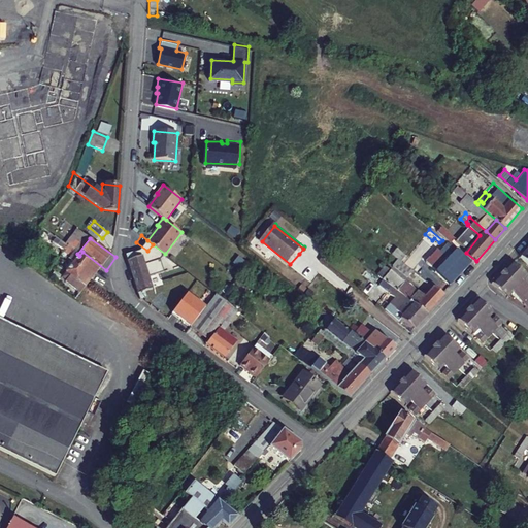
[(451,285),(470,264),(447,243),(437,254),(447,262),(437,273),(451,285)]
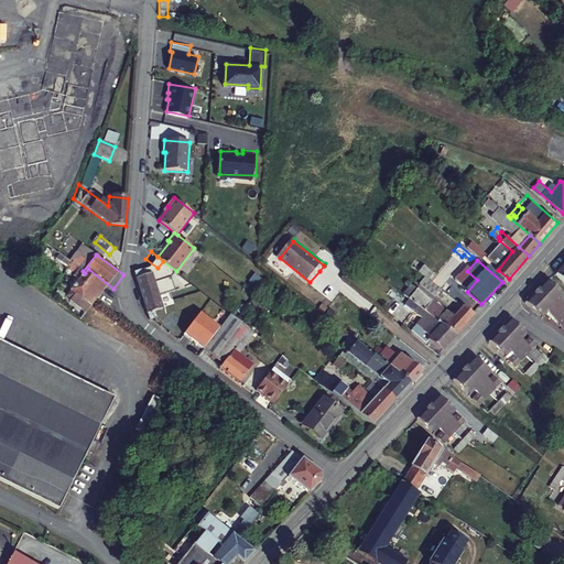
[(423,275),(418,282),(434,294),(445,279),(423,262),(416,271),(423,275)]
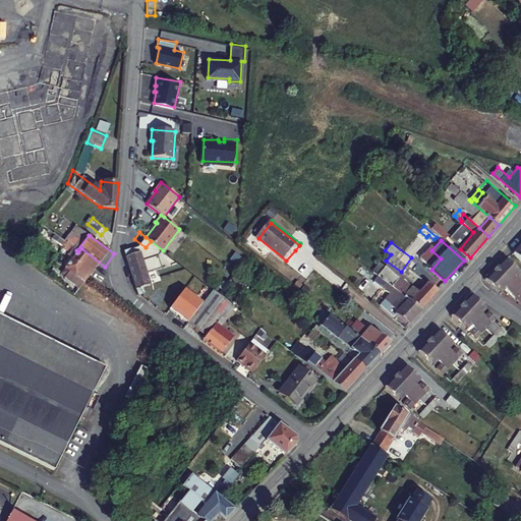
[(78,252),(76,250),(60,272),(85,291),(105,267),(81,248),(78,252)]
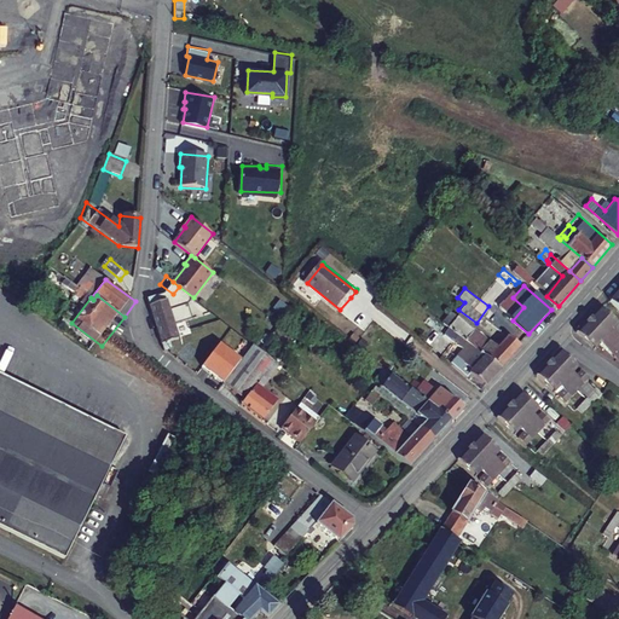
[(162,305),(161,299),(154,300),(169,352),(177,351),(174,343),(185,340),(181,328),(202,322),(197,305),(186,308),(183,299),(162,305)]
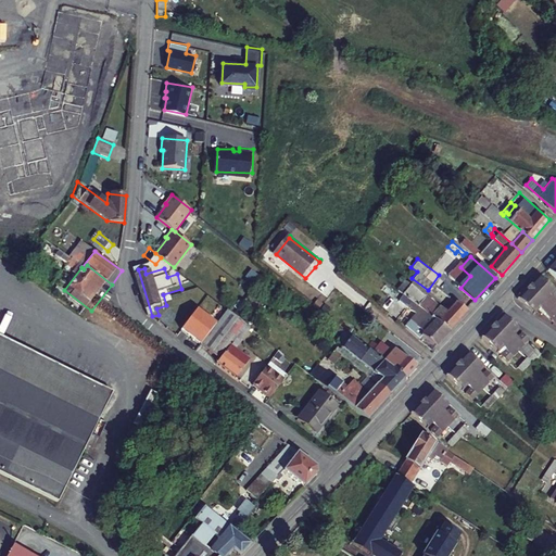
[(538,276),(528,287),(555,313),(555,302),(550,298),(555,292),(538,276)]
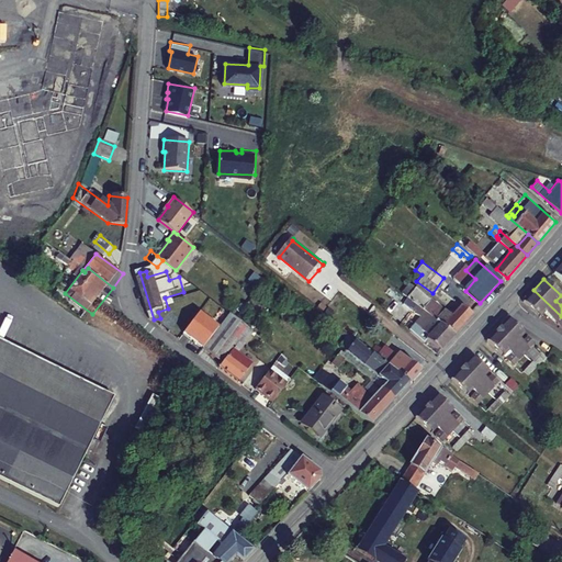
[(561,316),(534,290),(523,302),(539,317),(544,312),(561,327),(561,316)]
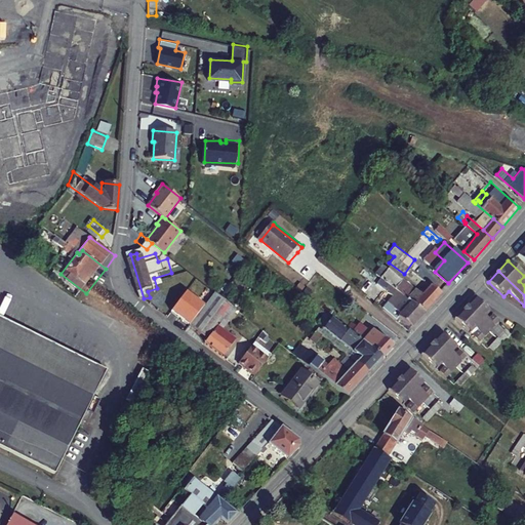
[(444,290),(433,282),(425,290),(407,276),(398,285),(413,298),(426,309),(444,290)]
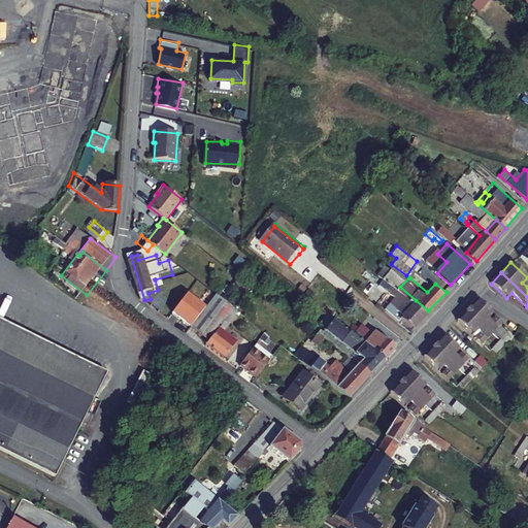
[(228,304),(219,297),(193,329),(202,336),(228,304)]
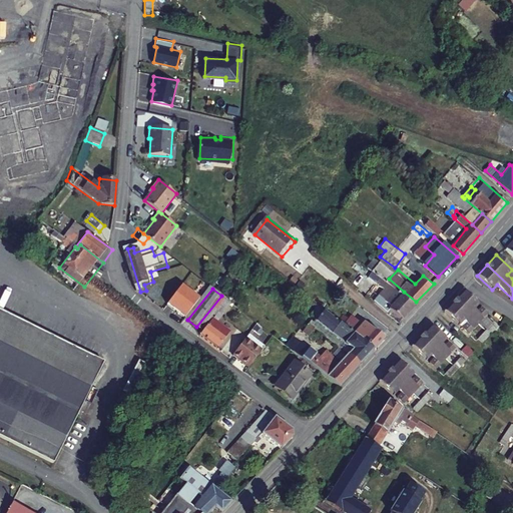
[(474,310),(478,305),(463,290),(454,301),(478,323),(487,314),(481,308),(477,312),(474,310)]
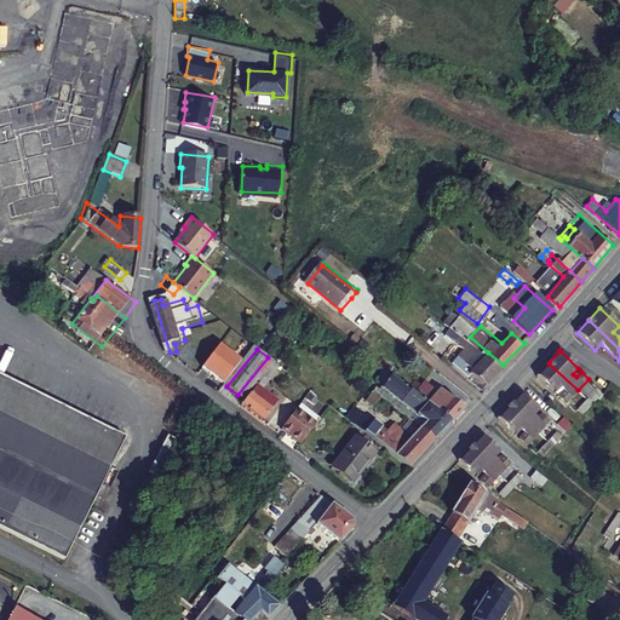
[(453,365),(481,386),(503,365),(488,352),(471,369),(458,360),(453,365)]
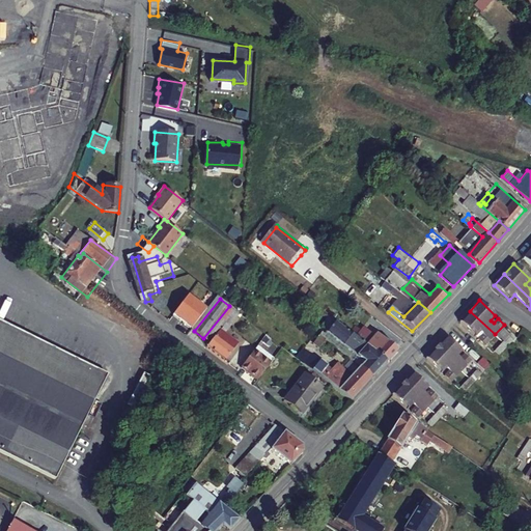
[(213,345),(238,312),(229,306),(203,338),(213,345)]
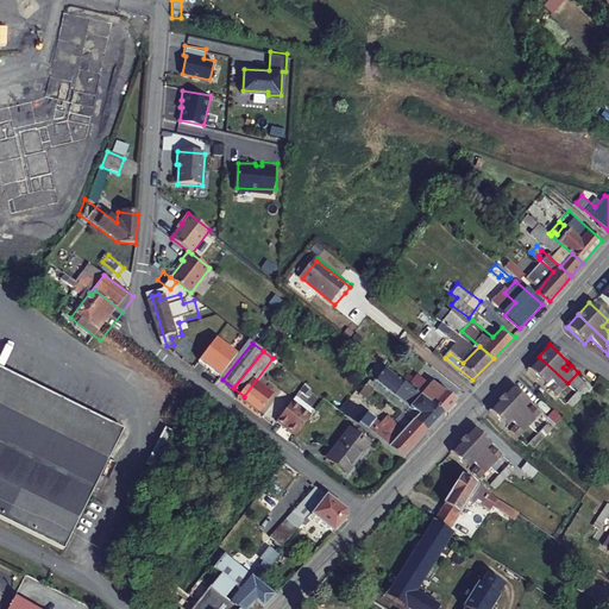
[(548,389),(556,396),(567,383),(539,357),(527,369),(545,385),(551,380),(554,383),(548,389)]
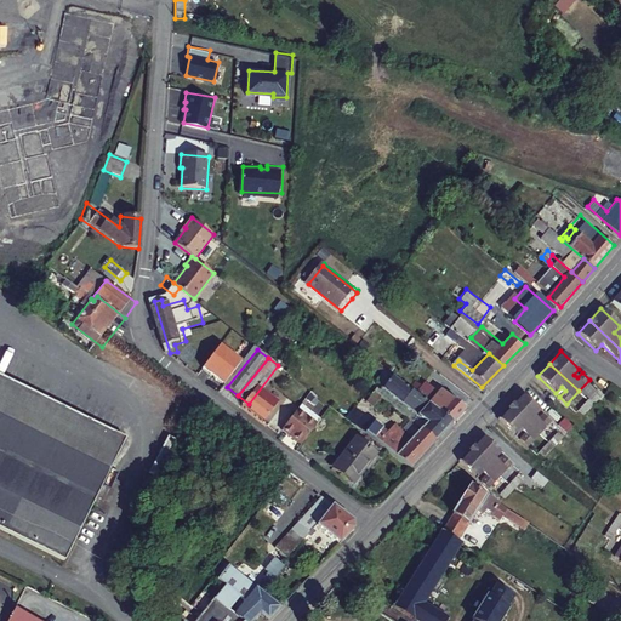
[(268,388),(283,369),(278,365),(249,404),(245,406),(267,423),(285,402),(268,388)]
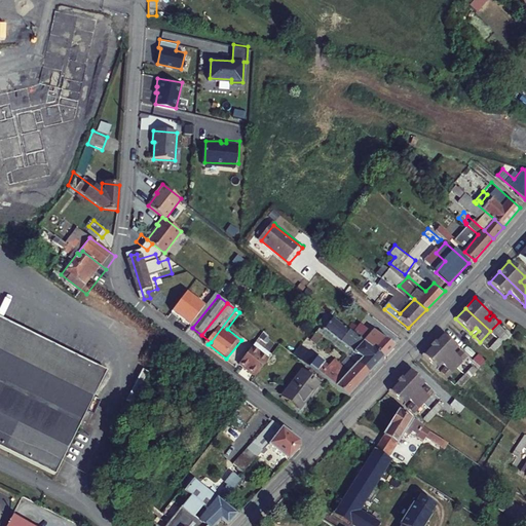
[(376,332),(375,334),(351,315),(342,326),(388,362),(400,350),(376,332)]
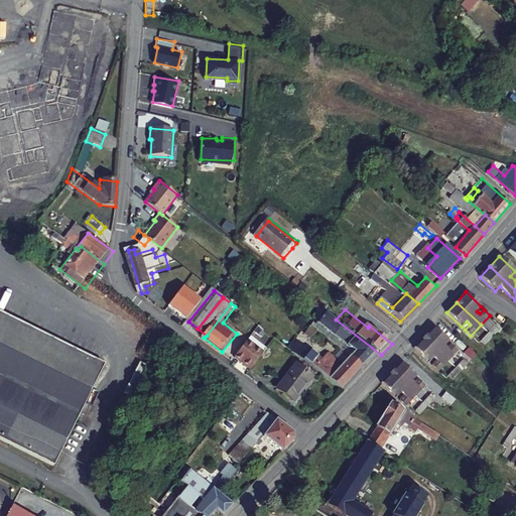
[(108,363),(0,311),(0,437),(58,466),(108,363)]
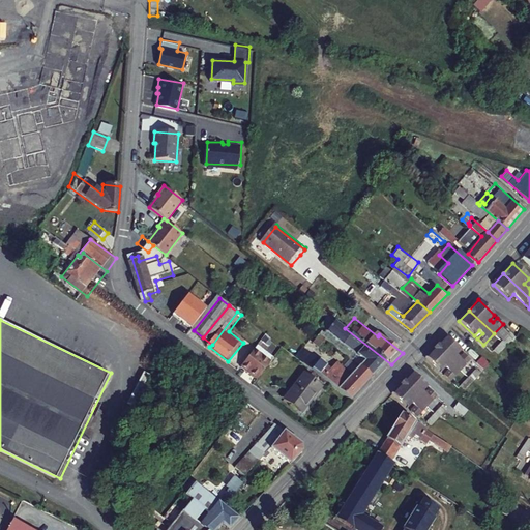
[(364,370),(377,381),(391,364),(345,328),(337,323),(330,332),(369,364),(364,370)]
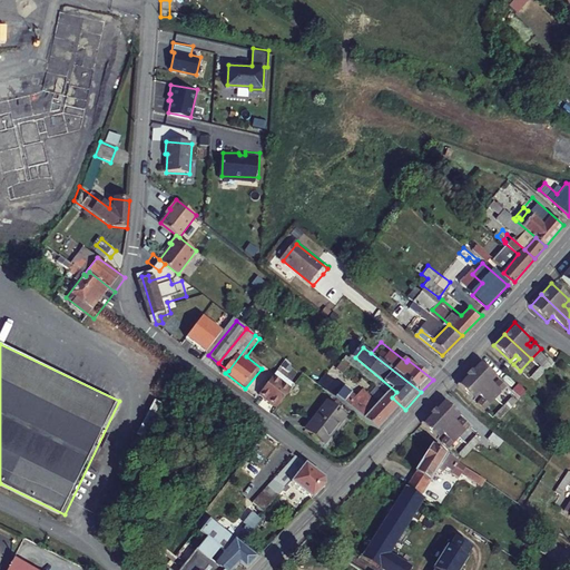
[(553,362),(548,357),(540,366),(544,371),(553,362)]
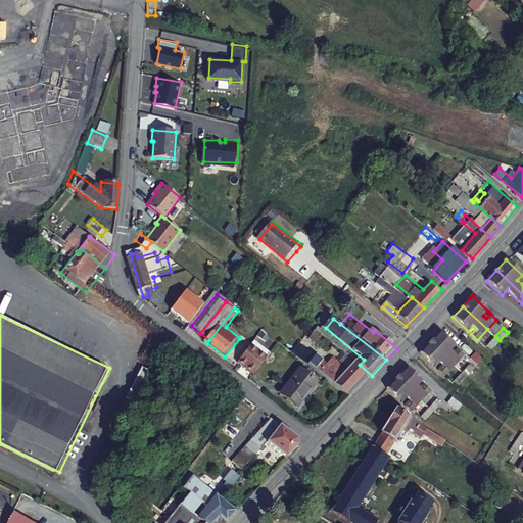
[(322,332),(319,330),(315,335),(322,341),(325,337),(321,334),(322,332)]
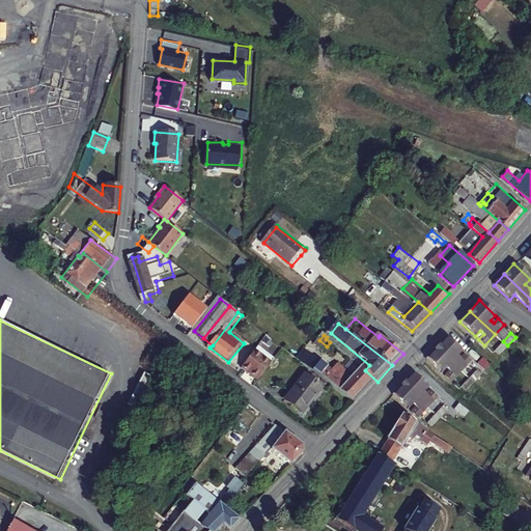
[(445,336),(436,347),(460,370),(471,360),(465,354),(459,359),(456,356),(462,352),(445,336)]
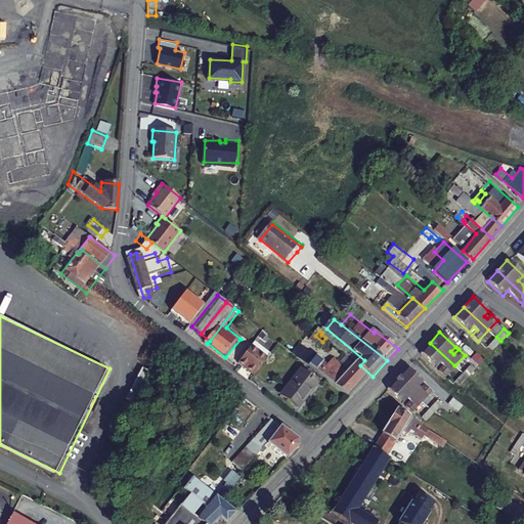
[(496,337),(488,345),(492,349),(500,341),(496,337)]
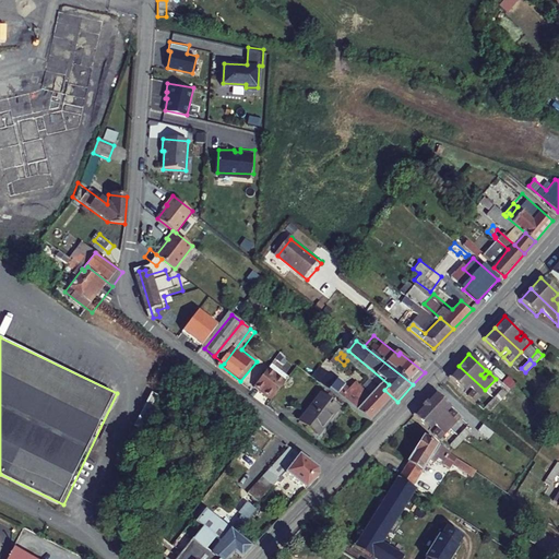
[(319,366),(312,375),(323,383),(330,373),(319,366)]
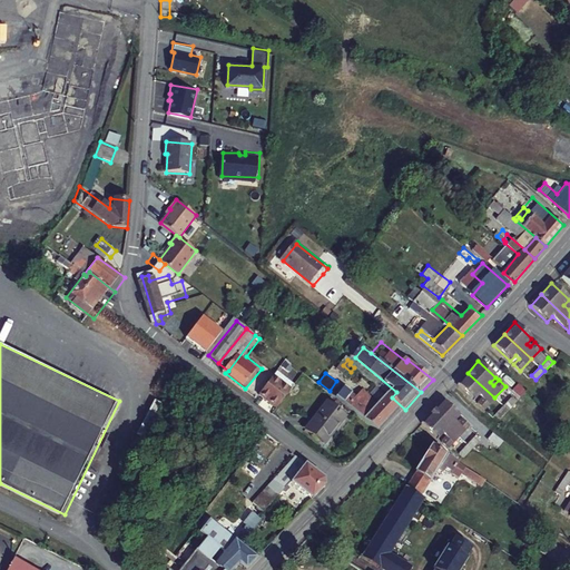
[(477,402),(484,409),(494,397),(468,373),(457,384),(473,400),(479,395),(481,397),(477,402)]
